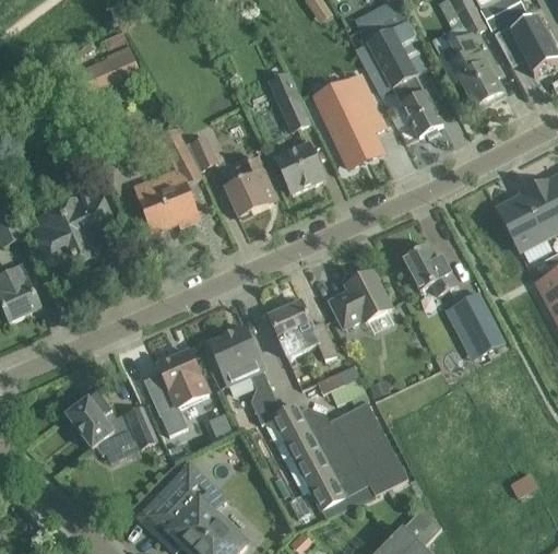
[(489,102),(488,98),(501,92),(494,75),(499,73),(484,44),(483,45),(476,31),(486,25),(473,0),(451,0),(463,22),(431,38),(453,81),(460,78),(474,106),(478,104),(479,106),(489,102)]
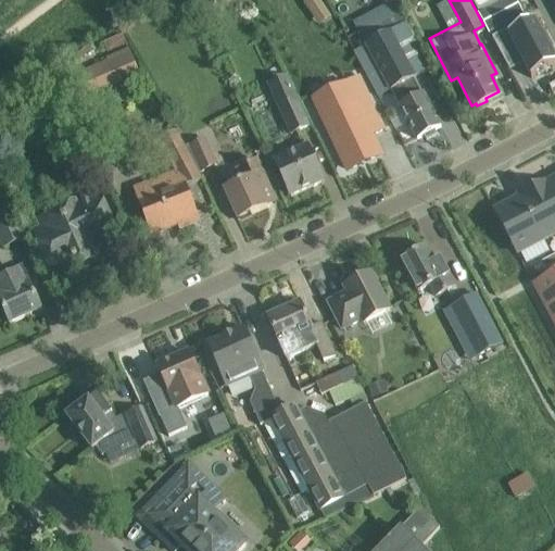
[(423,130),(425,135),(434,130),(432,126),(439,122),(414,73),(416,72),(387,16),(361,29),(390,85),(416,134),(423,130)]
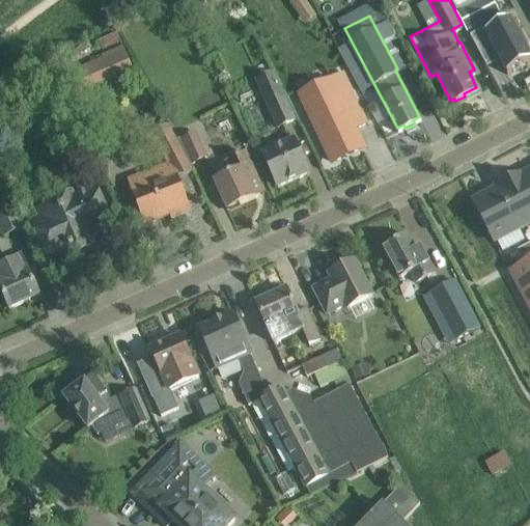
[(484,23),(469,32),(482,57),(495,51),(505,71),(529,57),(529,54),(523,42),(525,40),(518,27),(515,28),(509,16),(486,27),(484,23)]
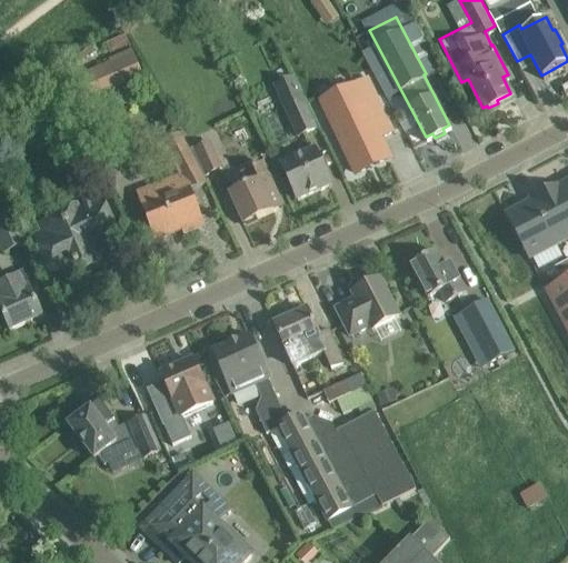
[(106,59),(67,76),(76,99),(140,71),(123,32),(99,43),(106,59)]
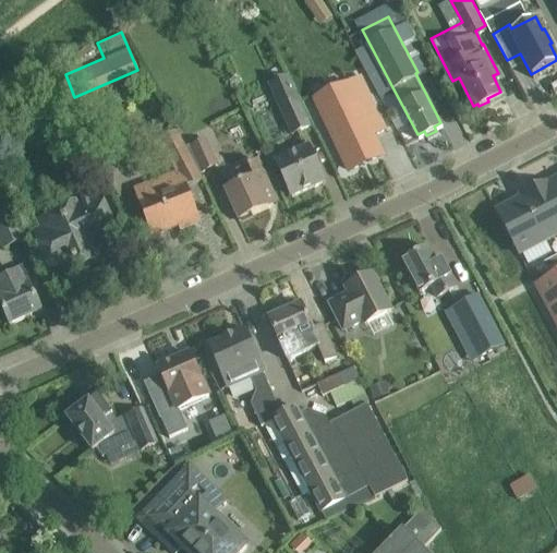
[(319,104),(318,104),(349,166),(361,159),(366,157),(379,152),(352,95),(366,88),(359,72),(344,79),(346,81),(350,89),(319,104)]
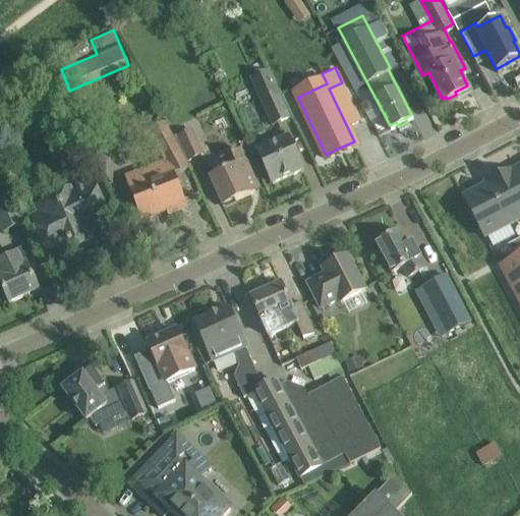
[(253,81),(260,95),(271,121),(288,114),(268,68),(255,74),(253,81)]
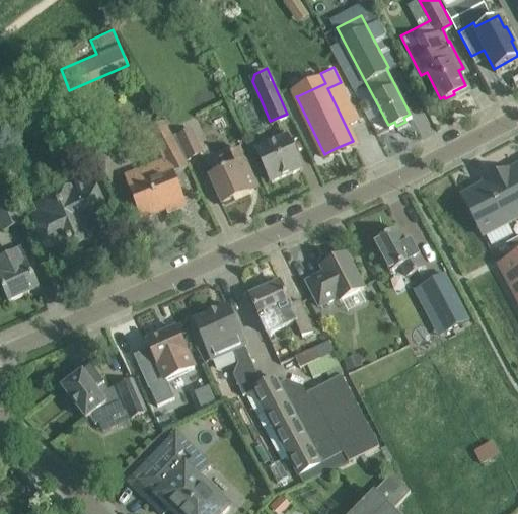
[(126,178),(140,215),(182,198),(172,170),(187,163),(163,119),(148,127),(163,157),(144,164),(146,170),(126,178)]
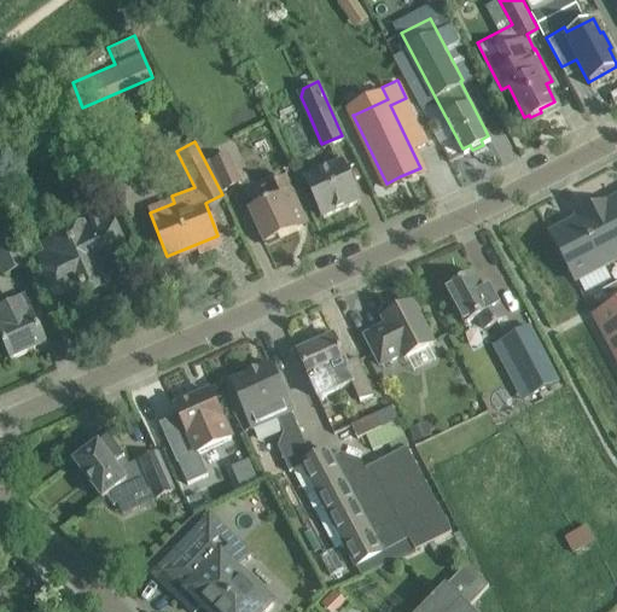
[(227,149),(210,157),(223,185),(239,178),(227,149)]
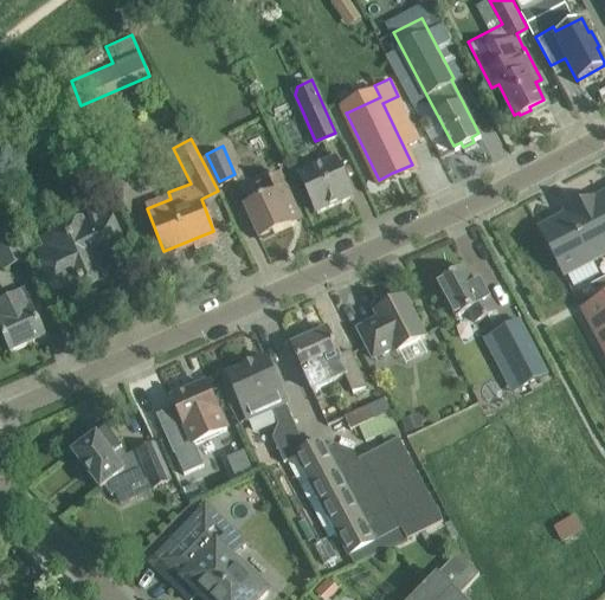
[(352,193),(334,154),(298,171),(316,208),(352,193)]
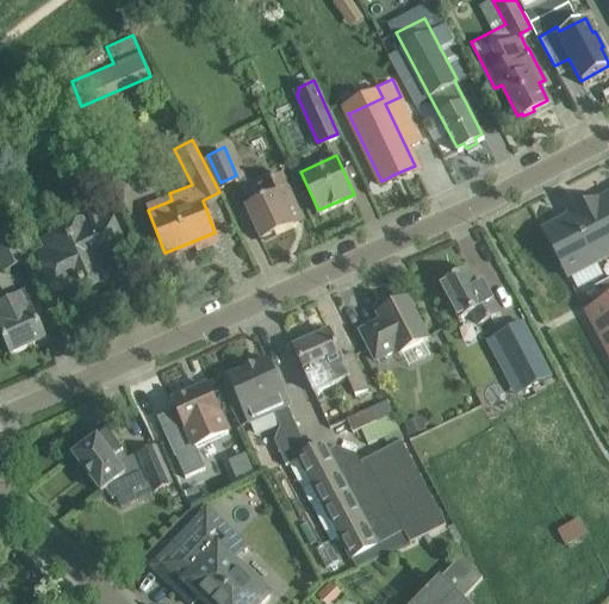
[(302,217),(294,200),(281,172),(256,182),(262,195),(244,204),(260,236),(302,217)]
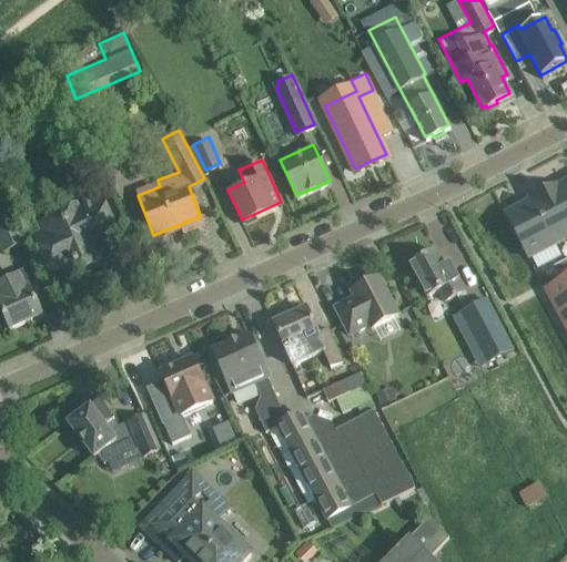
[(566,175),(557,182),(566,201),(566,175)]
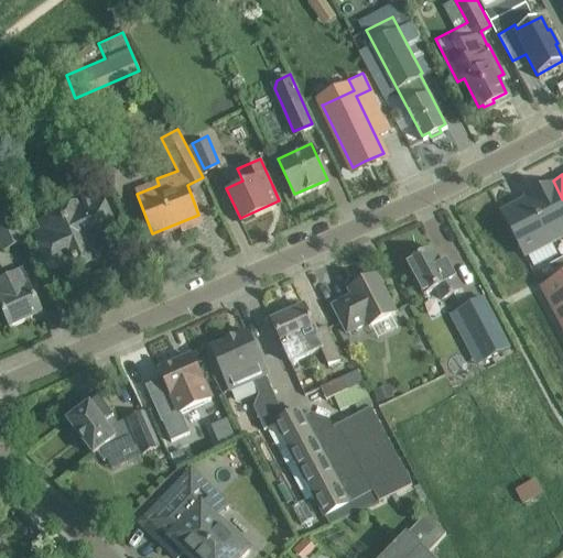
[(562,199),(553,181),(527,194),(551,238),(562,231),(562,199)]
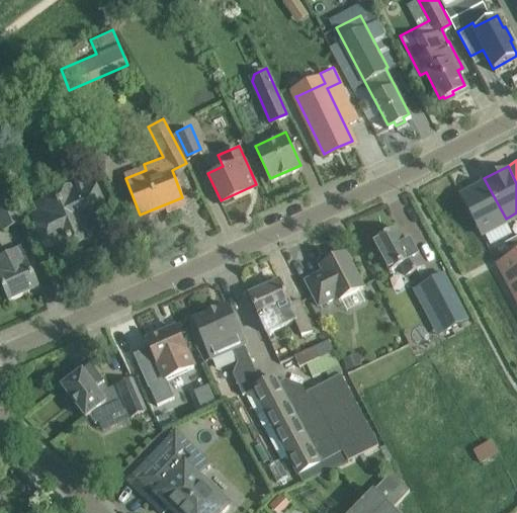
[(92,177),(55,194),(33,202),(36,209),(31,211),(50,254),(93,235),(89,224),(107,216),(92,177)]
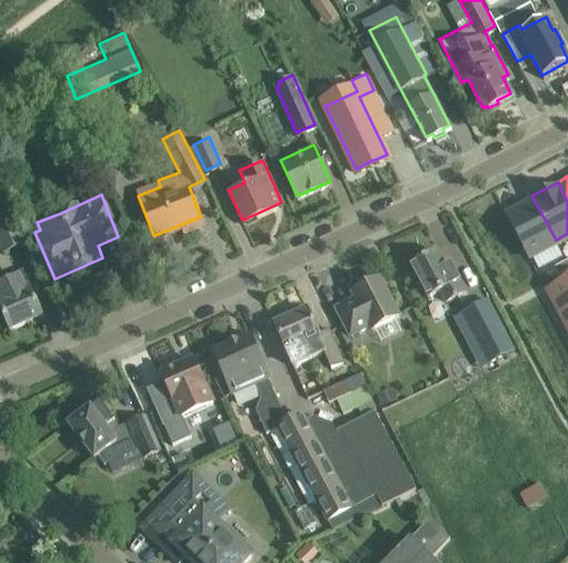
[(528,254),(556,240),(531,195),(505,210),(528,254)]
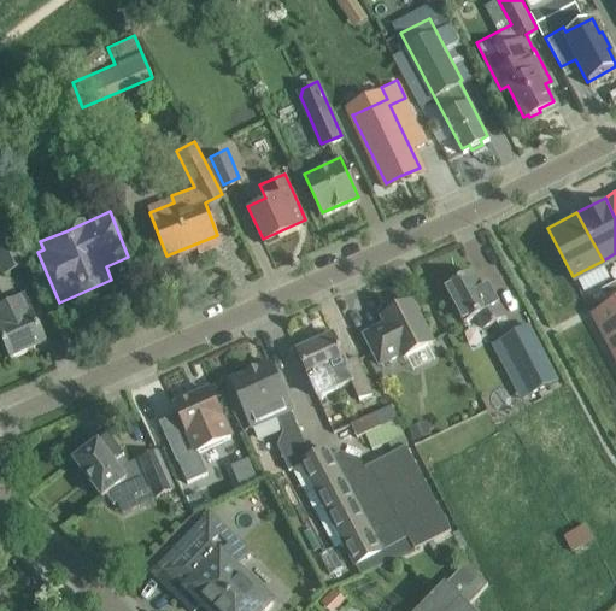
[(10,225),(0,229),(0,262),(4,270),(25,260),(10,225)]
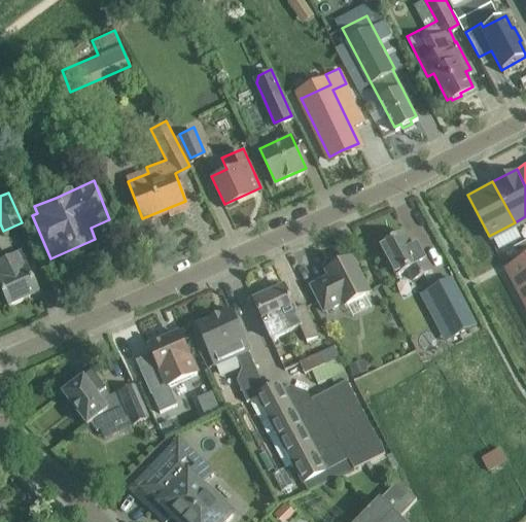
[(402,230),(379,242),(395,272),(406,266),(412,276),(429,267),(416,242),(411,244),(402,230)]
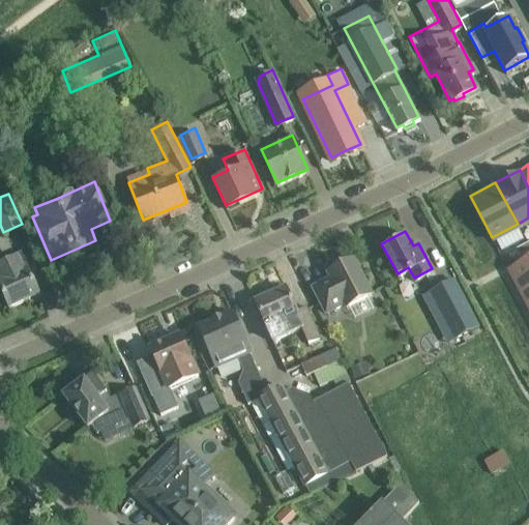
[(528,246),(525,240),(515,245),(518,253),(528,246)]
